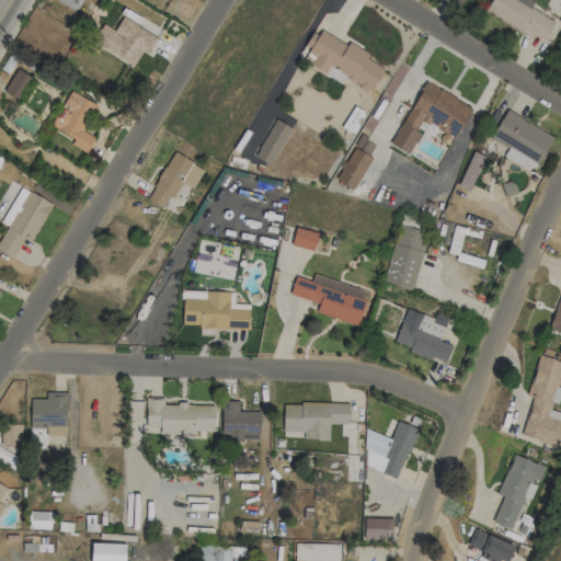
[(56,0),(73,12),(81,0),(56,0)]
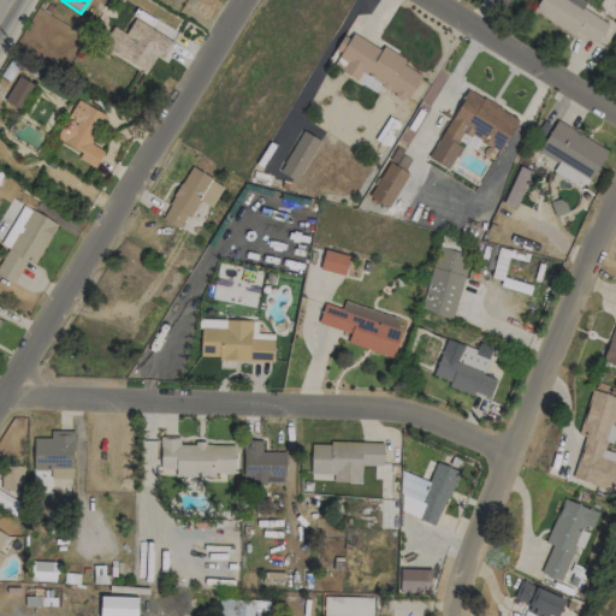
[(538,0),(532,11),(574,36),(576,33),(596,45),(608,24),(582,9),(586,3),(581,0),(538,0)]
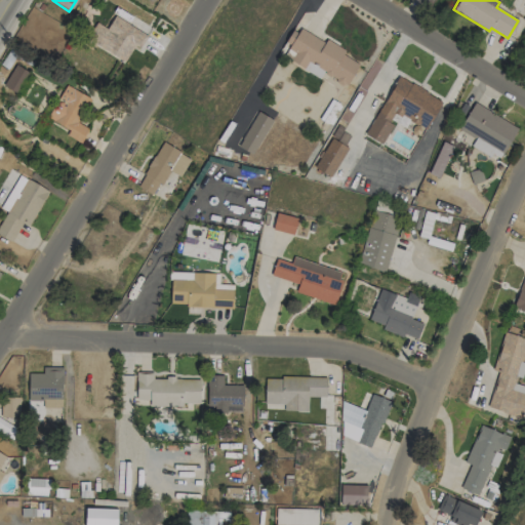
[(89,42),(126,59),(133,45),(140,48),(152,24),(131,14),(127,23),(113,15),(107,30),(97,26),(89,42)]
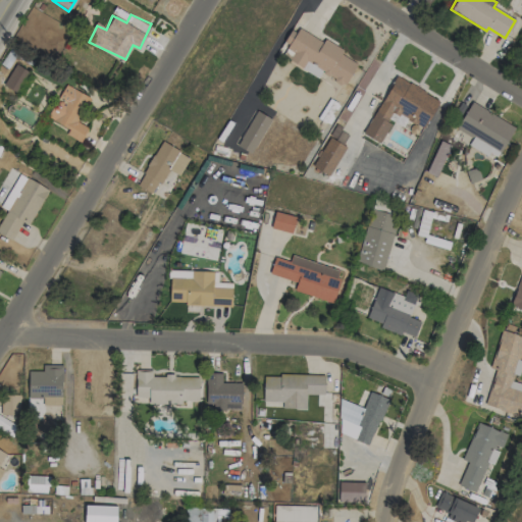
[(357,63),(341,55),(343,51),(299,27),(286,48),(293,52),(289,60),(302,67),(305,62),(346,85),(357,63)]
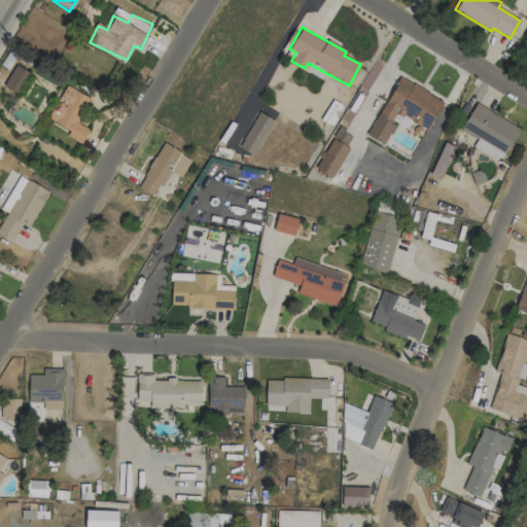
[(18,94),(28,71),(13,65),(3,86),(18,94)]
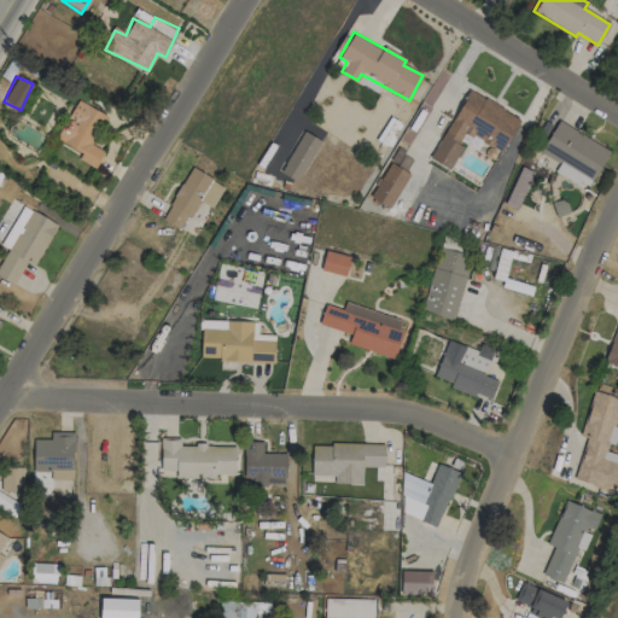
[(501,152),(519,117),(466,89),(431,159),(450,169),(462,146),(458,144),(464,133),(501,152)]
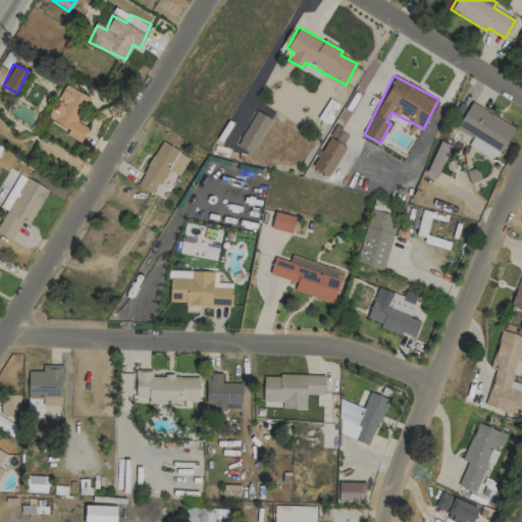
[(81,142),(88,127),(76,121),(89,97),(71,88),(64,101),(57,97),(47,117),(68,128),(65,135),(81,142)]
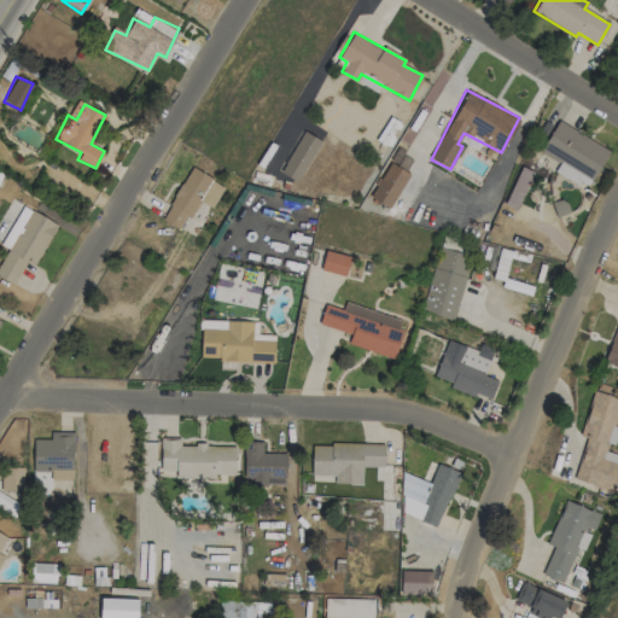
[(610,150),(558,121),(540,153),(559,164),(554,172),(587,190),(610,150)]
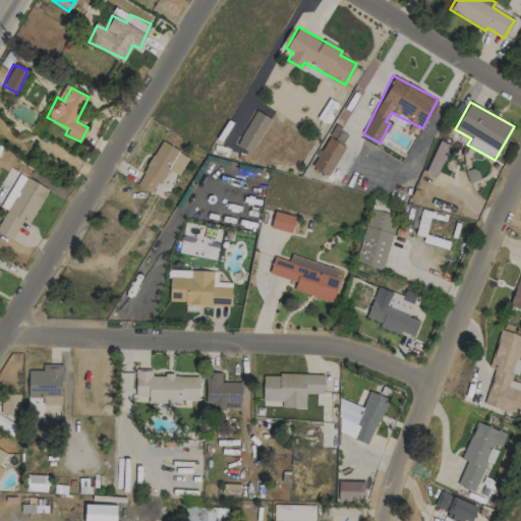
[(251,154),(270,118),(255,110),(236,146),(251,154)]
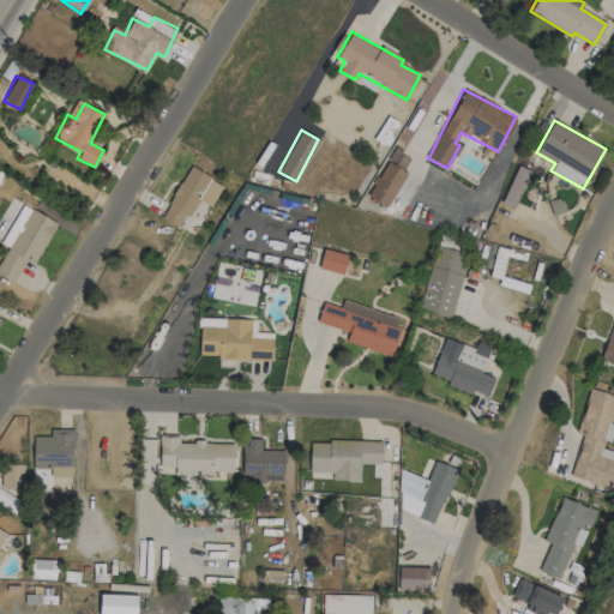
[(368,198),(389,208),(410,158),(391,149),(368,198)]
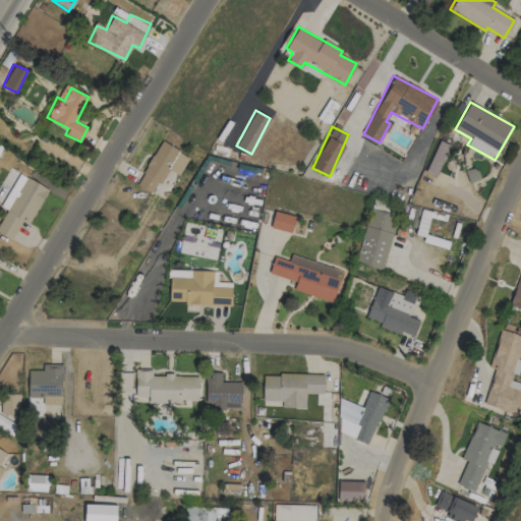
[(426,172),(438,176),(449,145),(438,140),(426,172)]
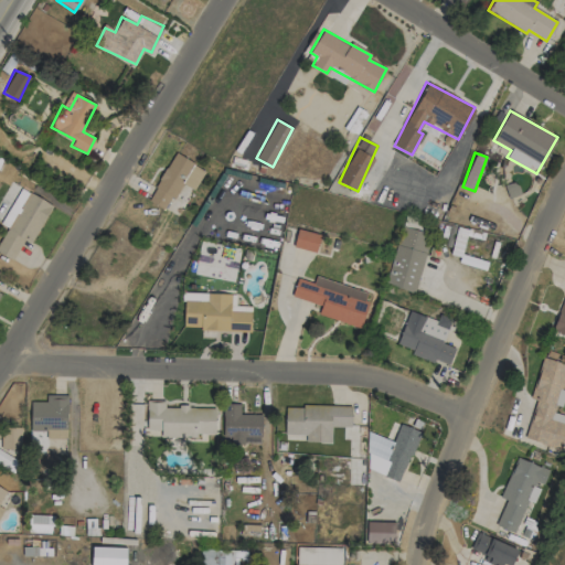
[(180,183),(194,191),(204,169),(172,153),(149,202),(167,211),(180,183)]
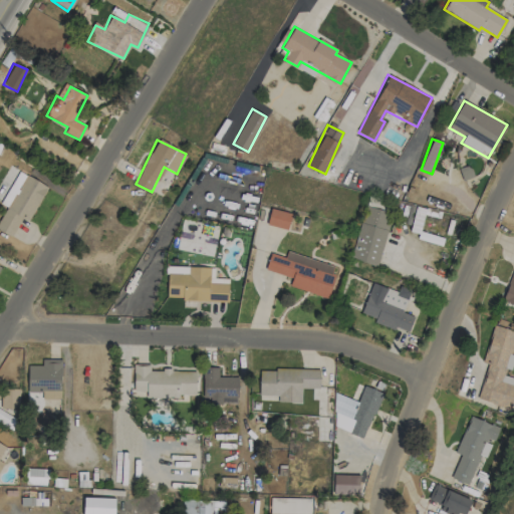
[(0,219),(0,231),(12,237),(21,218),(30,222),(46,185),(17,172),(2,205),(6,206),(0,219)]
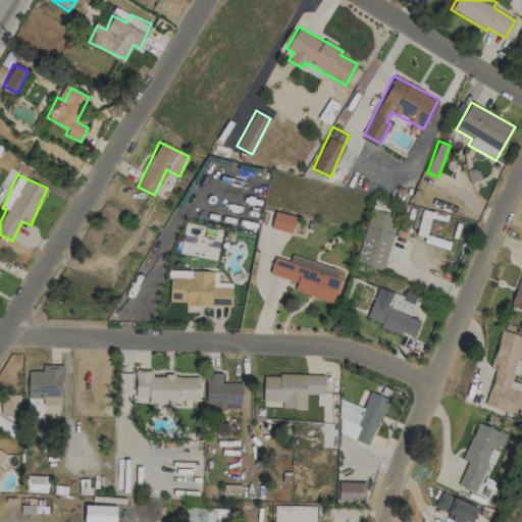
[(357,263),(384,269),(397,215),(369,209),(357,263)]
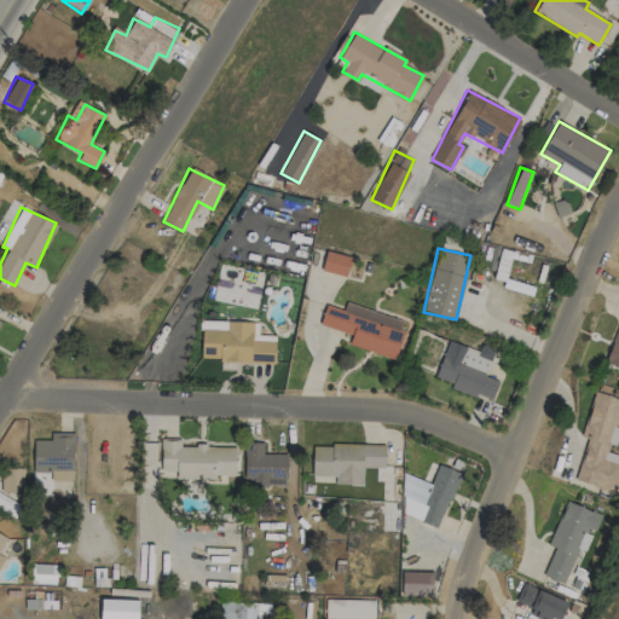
[(320,270),(346,277),(351,258),(325,250),(320,270)]
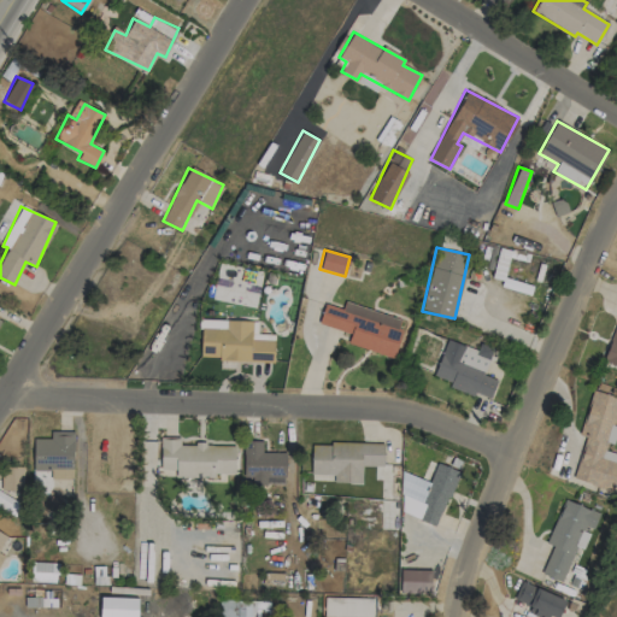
[(404,321),(345,301),(342,309),(324,303),(317,324),(350,334),(347,344),(392,358),(404,321)]
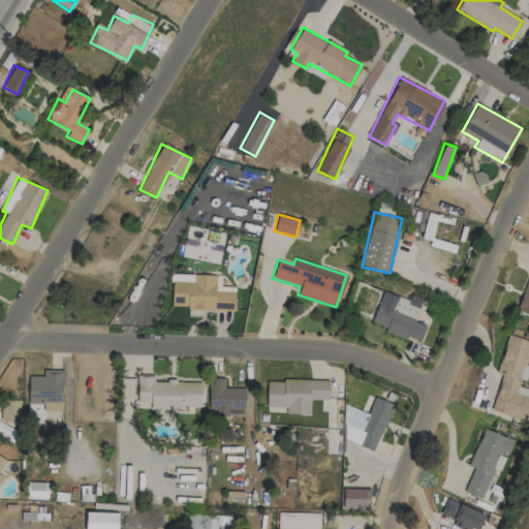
[(528,272),(518,312),(528,314),(528,272)]
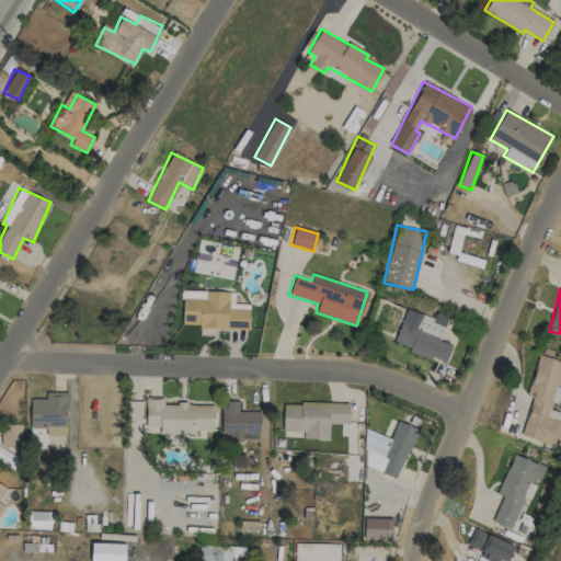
[(235,292),(182,290),(181,327),(248,329),(249,304),(235,304),(235,292)]
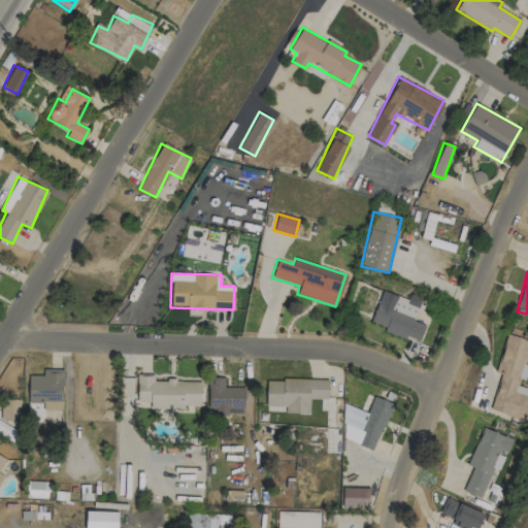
[(420,342),(425,325),(415,322),(422,297),(409,294),(408,299),(381,291),(371,322),(386,326),(384,331),(420,342)]
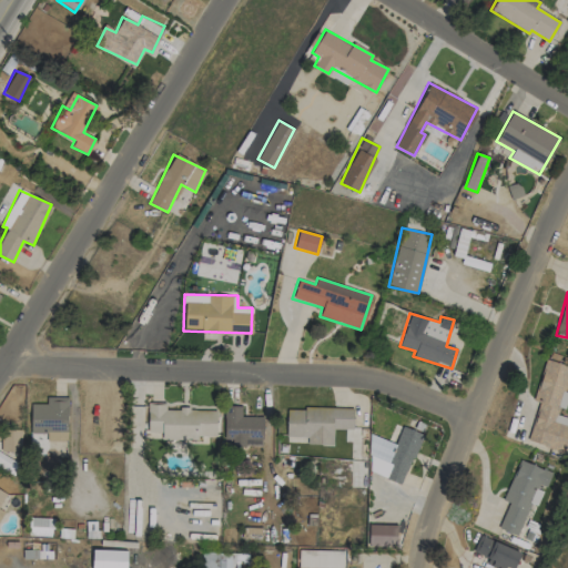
[(564,452),(567,435),(567,417),(560,416),(567,393),(564,392),(567,375),(567,365),(545,359),(534,401),(538,403),(528,442),(564,452)]
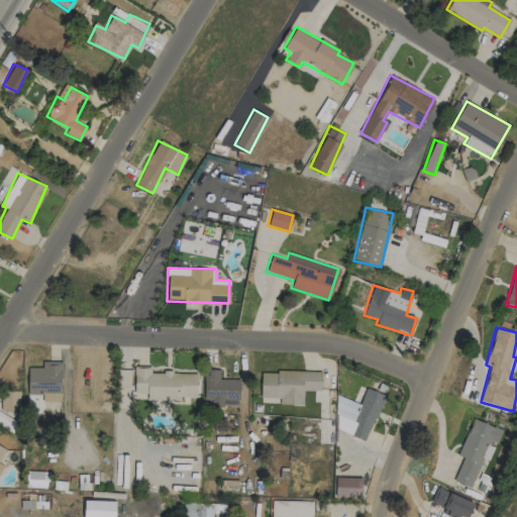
[(28,368),(27,394),(41,395),(41,401),(61,402),(62,362),(42,360),(41,368),(28,368)]
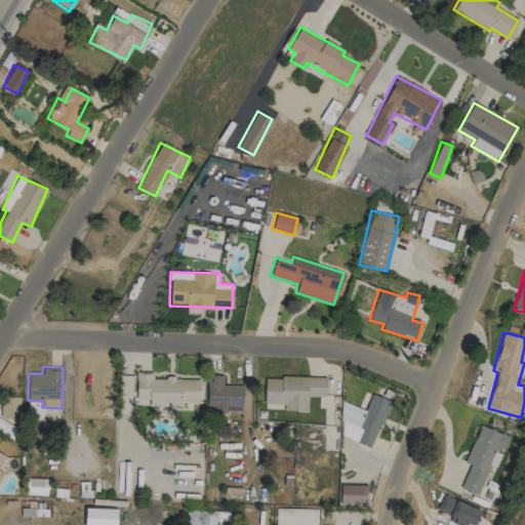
[(200,405),(200,378),(153,378),(153,372),(136,372),(136,400),(149,400),(149,405),(200,405)]
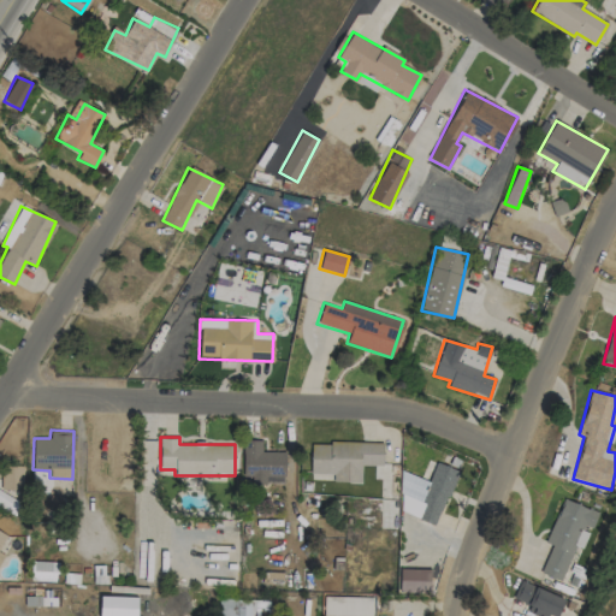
[(284,452),(261,451),(261,440),(243,440),(243,477),(252,477),(252,484),(265,484),(266,477),(284,478),(284,452)]
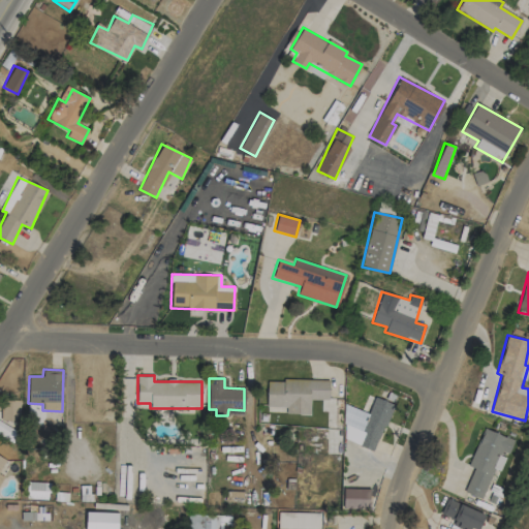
[(329,381),(267,379),(267,406),(286,407),(285,413),(310,414),(310,399),(329,400),(329,381)]
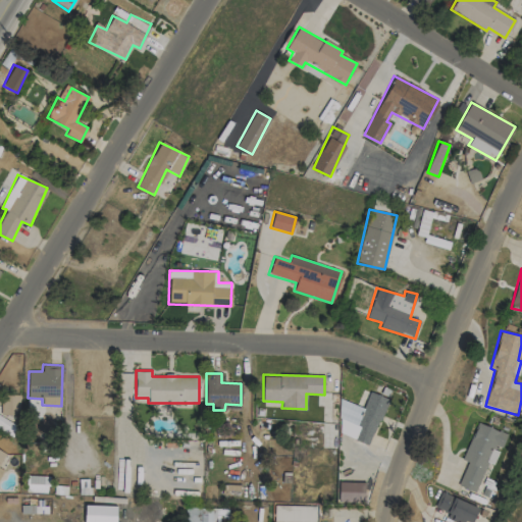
[(387,399),(369,392),(363,408),(345,401),(333,431),(370,446),(387,399)]
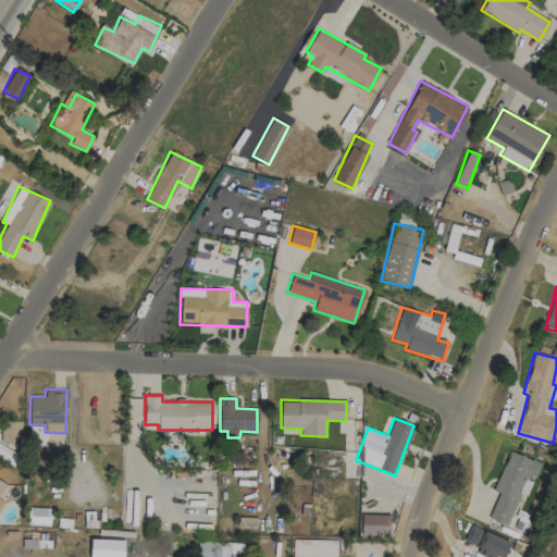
[(20,443),(21,422),(1,421),(1,443),(20,443)]
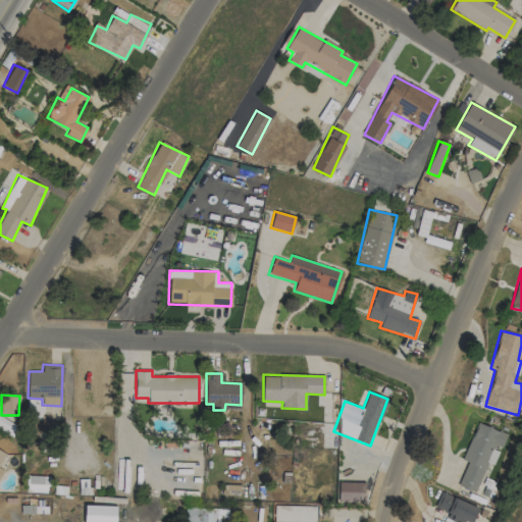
[(0,428),(9,433),(13,424),(0,417),(0,428)]
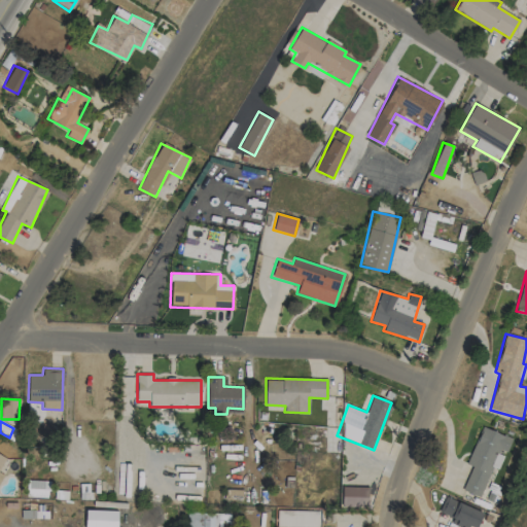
[(480,497),(491,467),(498,470),(511,438),(482,426),(466,464),(471,466),(462,490),(480,497)]
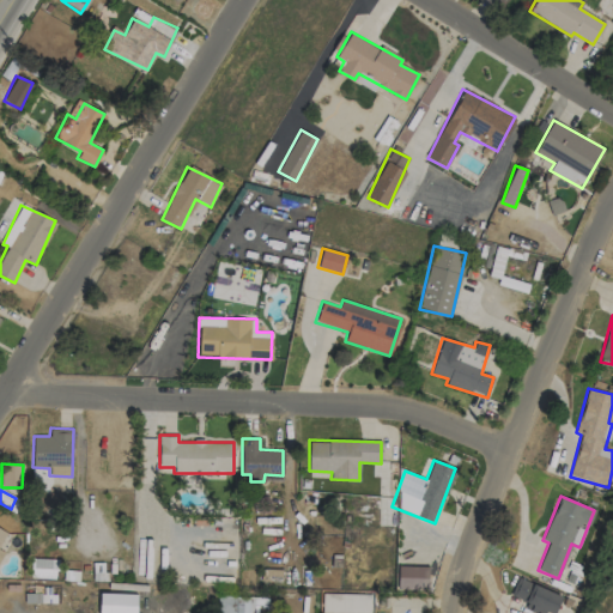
[(429,566),(398,566),(396,589),(428,590),(429,566)]
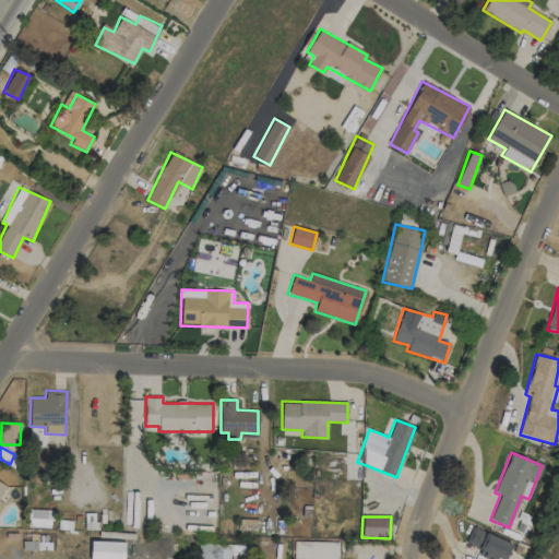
[(499,558),(507,558),(512,540),(470,530),(466,544),(479,548),(478,554),(499,558)]
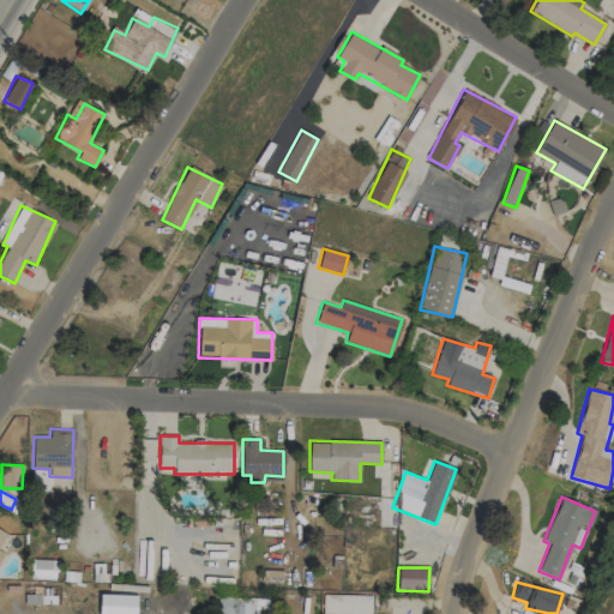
[(136,613),(137,595),(100,595),(98,613),(136,613)]
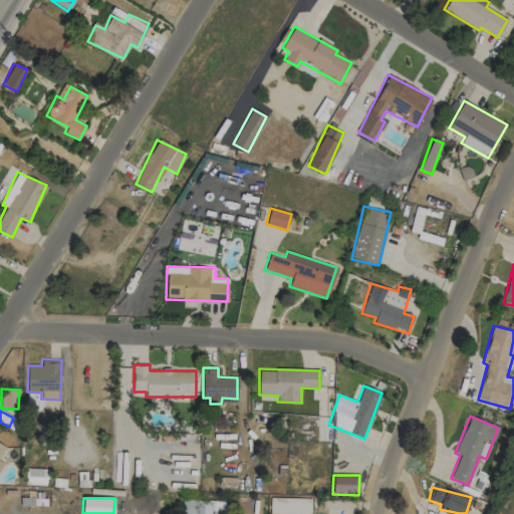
[(310,513),(311,498),(270,498),(270,513),(310,513)]
